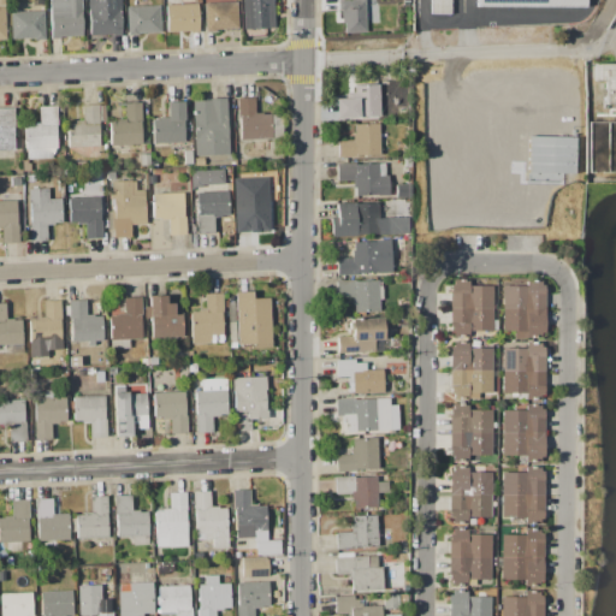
[(49,0),(81,0),(83,35),(52,36),(49,0)]
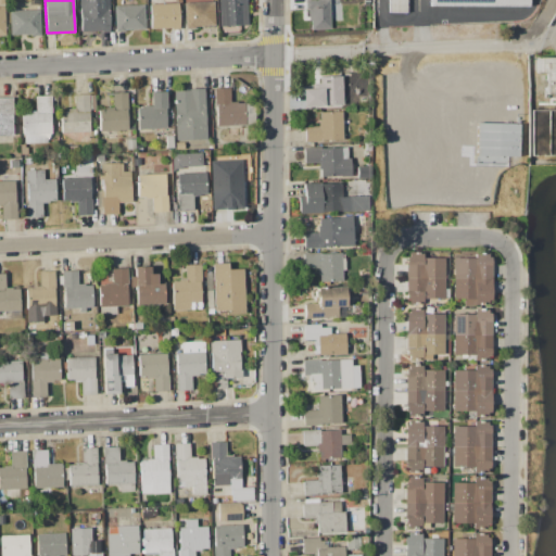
[(109,0),(110,30),(80,32),(78,0),(109,0)]
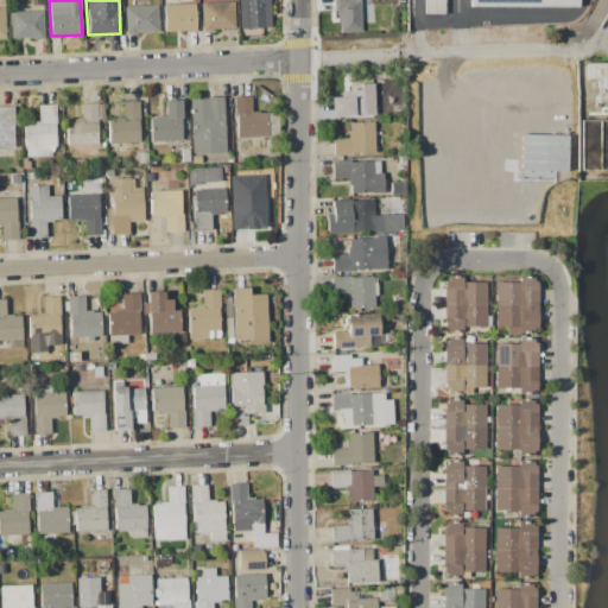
[(160,0),(177,0),(177,5),(194,4),(196,30),(166,32),(164,6),(160,6),(160,0)]
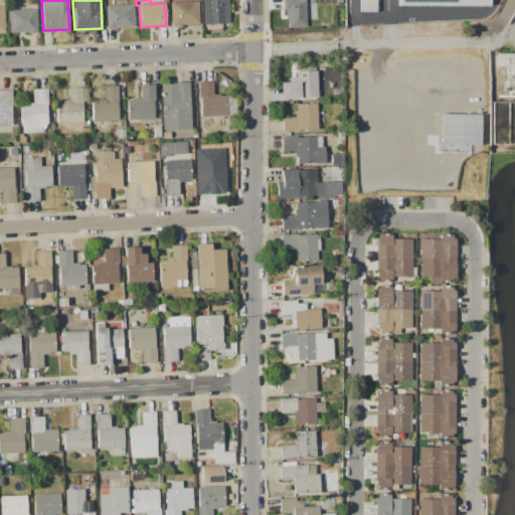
[(203,0),(228,0),(230,22),(205,24),(203,0)]
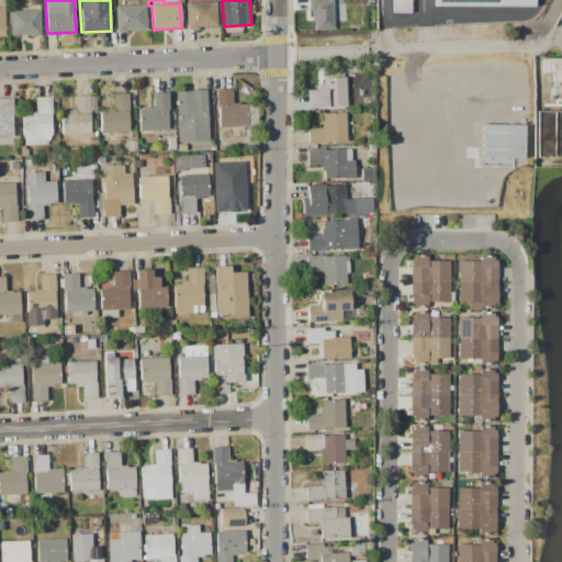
[(319,0),(332,0),(334,30),(328,30),(328,31),(315,32),(315,30),(314,30),(314,14),(312,14),(312,9),(308,9),(308,1),(319,0)]
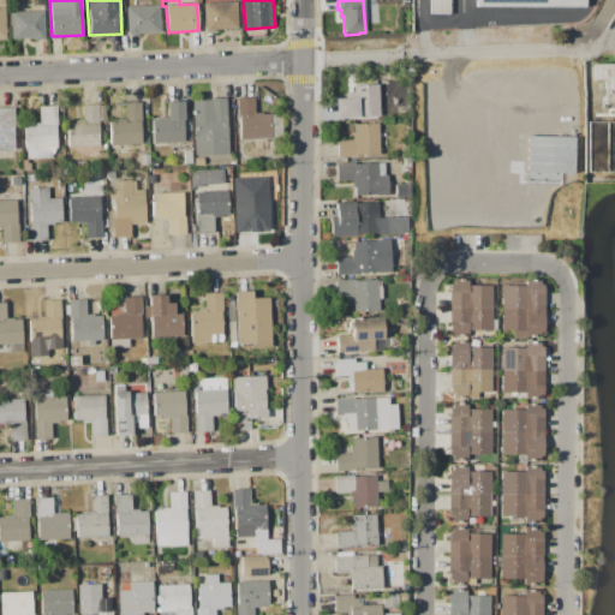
[(429,0),(449,0),(449,13),(429,13),(429,0)]
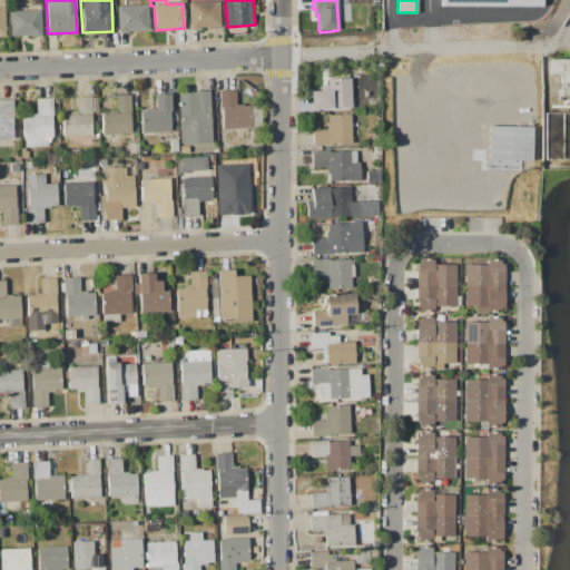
[(188,3),(219,2),(220,27),(189,28),(188,3)]
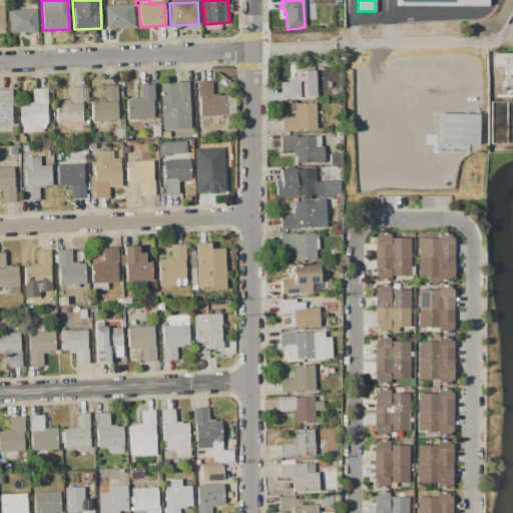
[(106,6),(132,5),(133,27),(106,28),(106,6)]
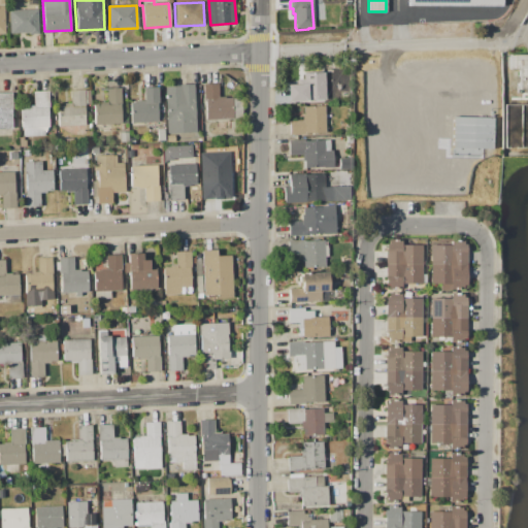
[(9,10),(37,8),(38,32),(10,34),(9,10)]
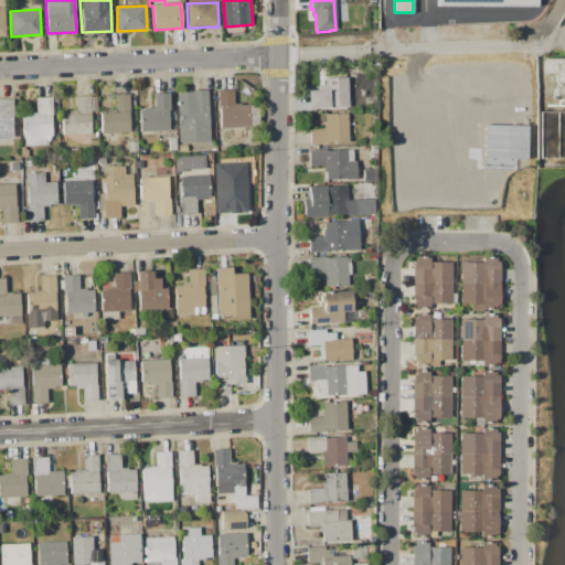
[(564,59),(564,85),(564,95),(555,95),(555,74),(545,74),(545,59),(564,59)]
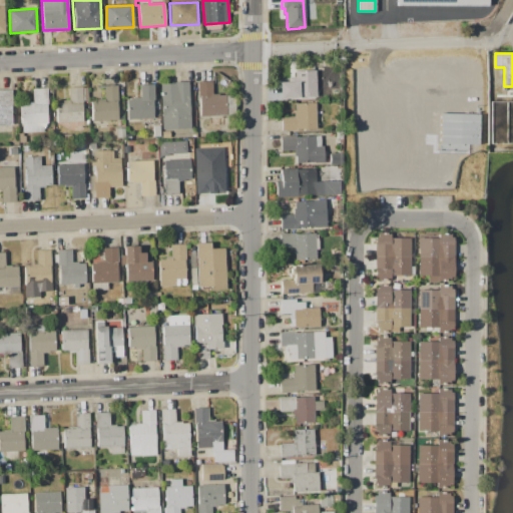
[(316,70),(316,76),(320,76),(321,89),(317,89),(317,97),(280,99),(279,75),(280,75),(280,68),(290,67),(291,77),(296,76),(295,71),(316,70)]
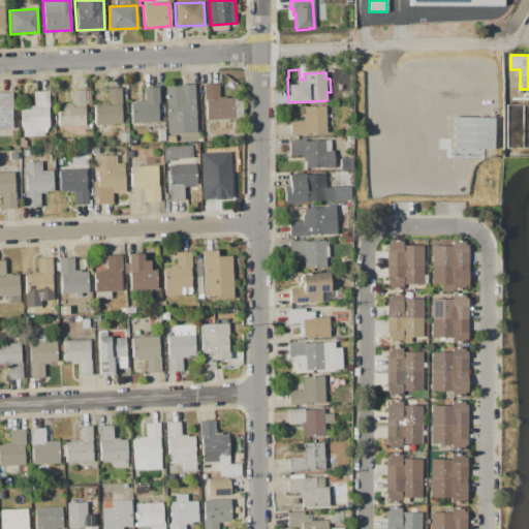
[(207,120),(205,85),(218,84),(219,98),(232,98),(234,119),(207,120)]
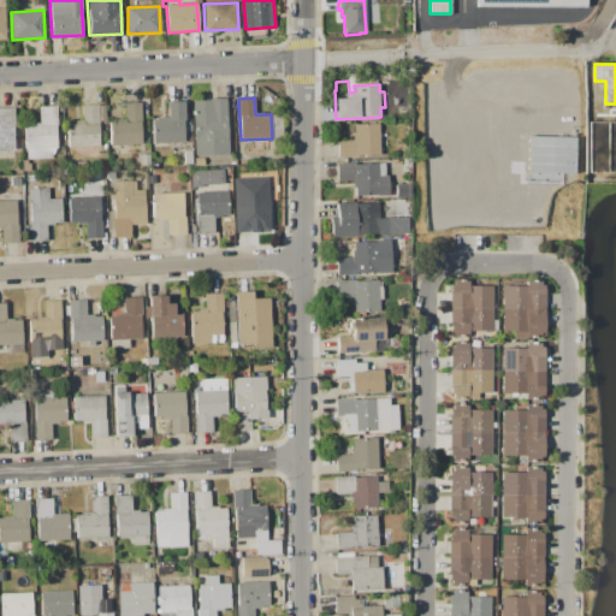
[(193,101),(225,99),(229,154),(195,155),(193,101)]
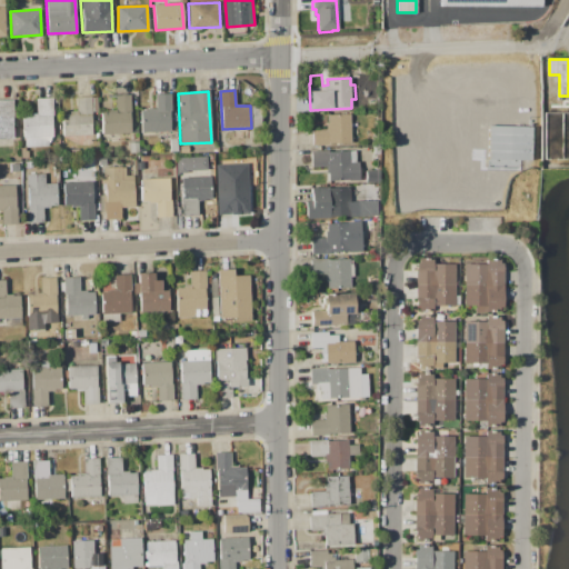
[(140,132),(140,111),(148,110),(148,109),(155,109),(155,93),(168,93),(169,131),(140,132)]
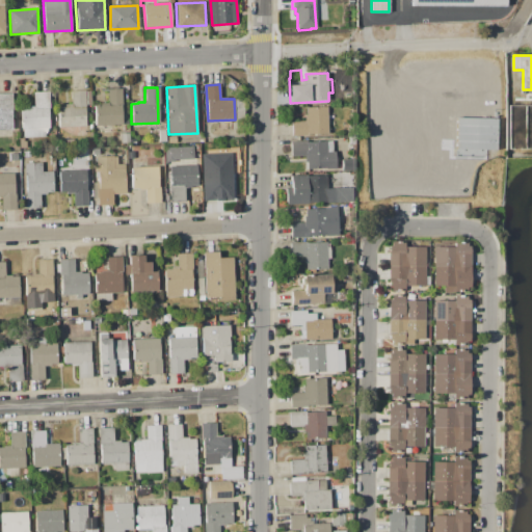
[(96,126),(95,106),(101,106),(101,103),(108,103),(107,89),(121,88),(122,125),(96,126)]
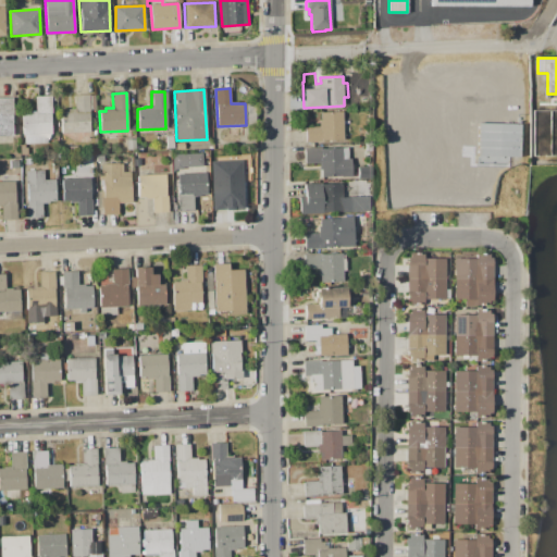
[(61,134),(59,113),(67,112),(67,110),(75,109),(74,96),(88,95),(89,111),(88,111),(89,132),(61,134)]
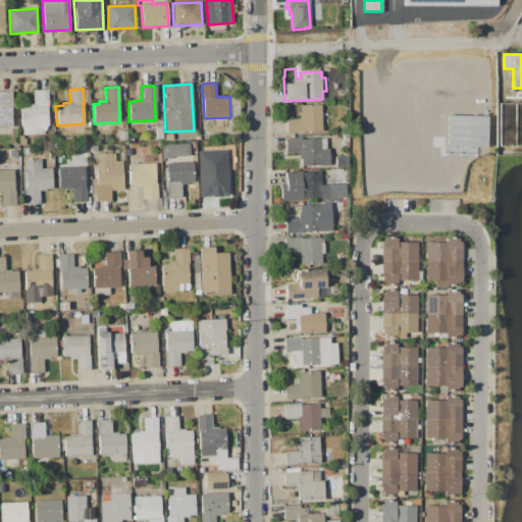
[(21,135),(20,104),(34,104),(33,91),(47,91),(48,106),(46,106),(47,125),(45,128),(43,134),(21,135)]
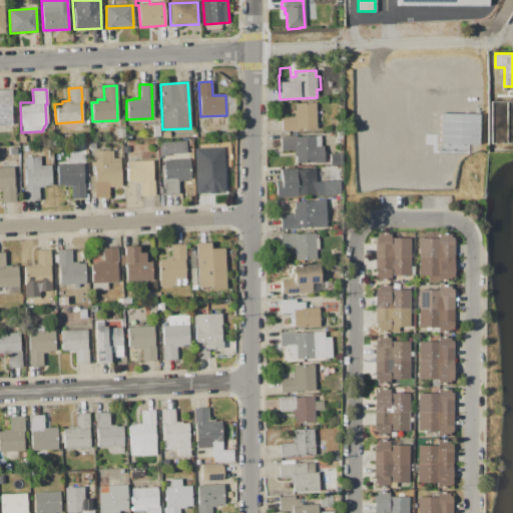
[(0,125),(0,90),(12,90),(12,106),(11,106),(11,125),(0,125)]
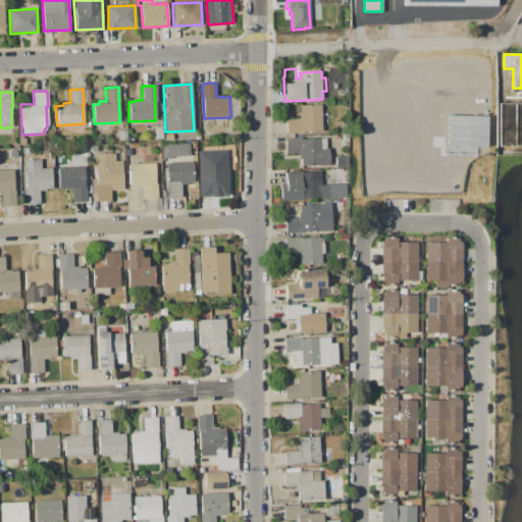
[(321,104),(322,132),(286,133),(286,119),(299,118),(299,112),(300,112),(300,105),(321,104)]
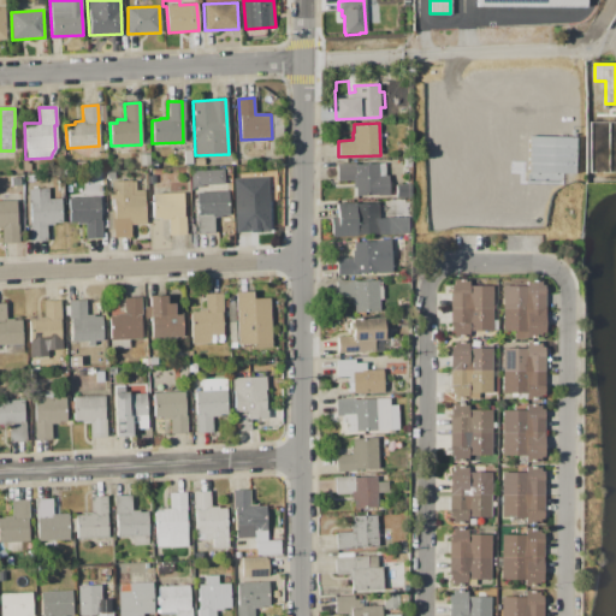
[(588,123),(615,123),(615,173),(588,173),(588,123)]
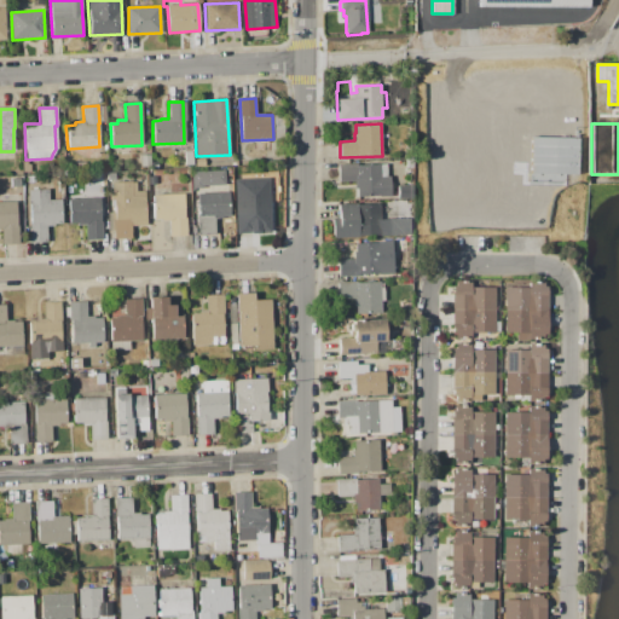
[(356,197),(354,181),(339,181),(339,165),(357,163),(357,165),(386,165),(387,177),(389,177),(389,196),(356,197)]
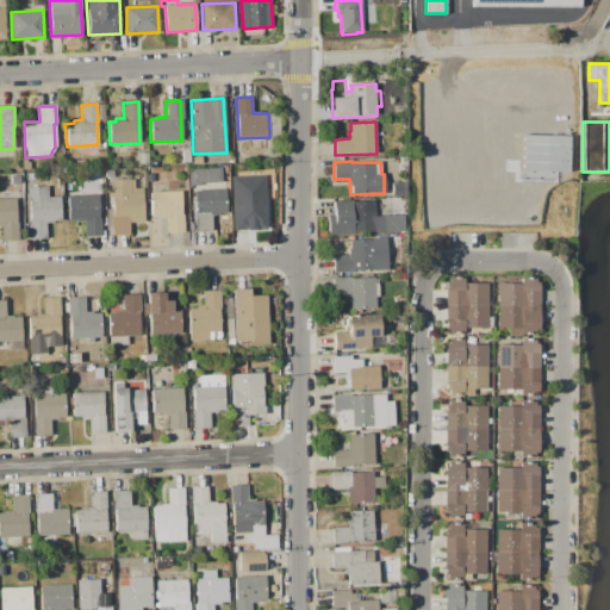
[(222,168),(222,182),(188,185),(188,169),(222,168)]
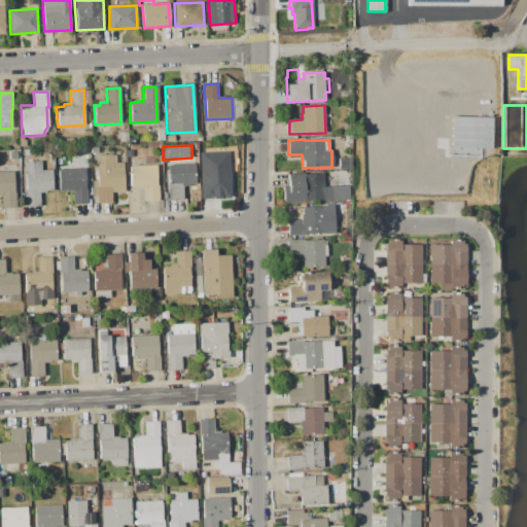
[(96,155),(115,154),(115,163),(124,163),(125,191),(111,192),(111,203),(98,203),(96,155)]
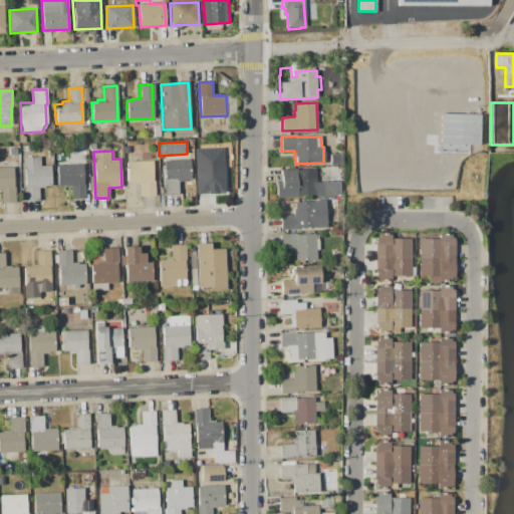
[(223,154),(224,180),(215,180),(215,183),(209,183),(210,191),(196,192),(195,170),(205,169),(204,155),(223,154)]
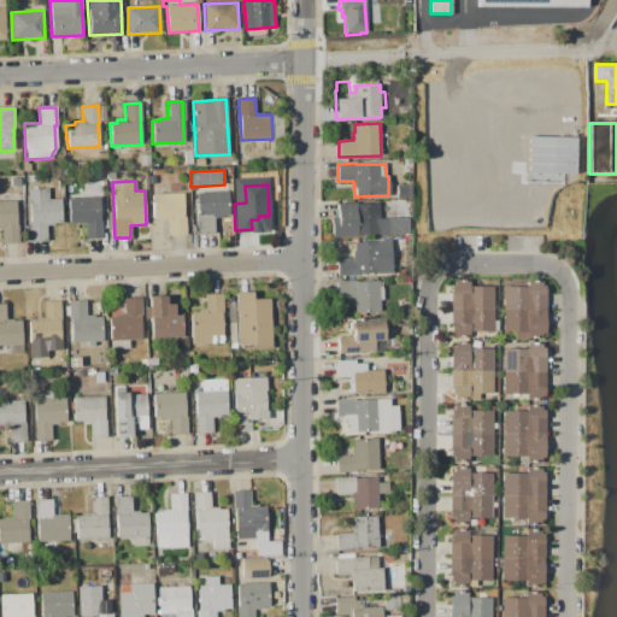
[(397,186),(411,186),(411,198),(397,199),(397,186)]
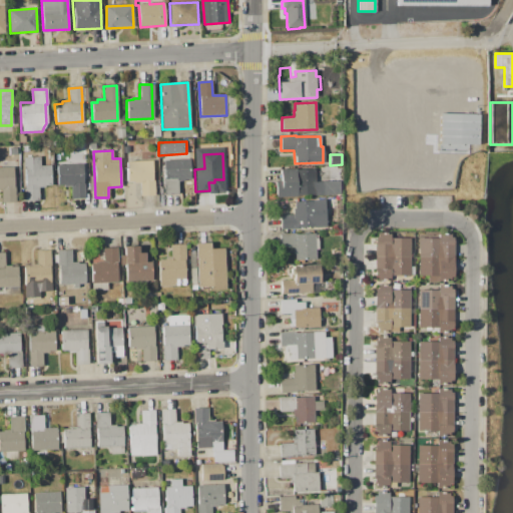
[(23,156),(39,156),(39,166),(51,165),(52,185),(44,185),(44,187),(38,187),(39,200),(25,201),(23,156)]
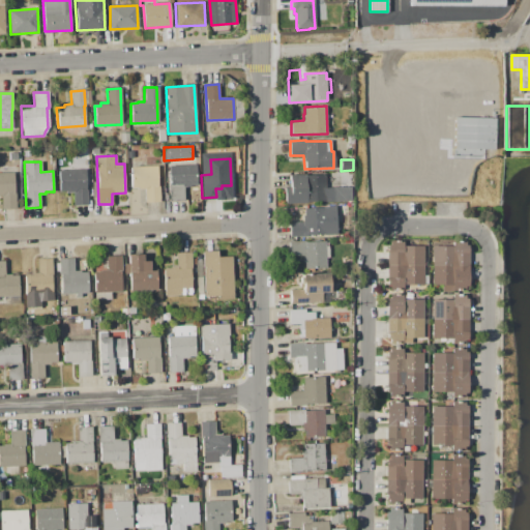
[(170,166),(196,164),(198,185),(183,186),(184,200),(172,201),(170,166)]
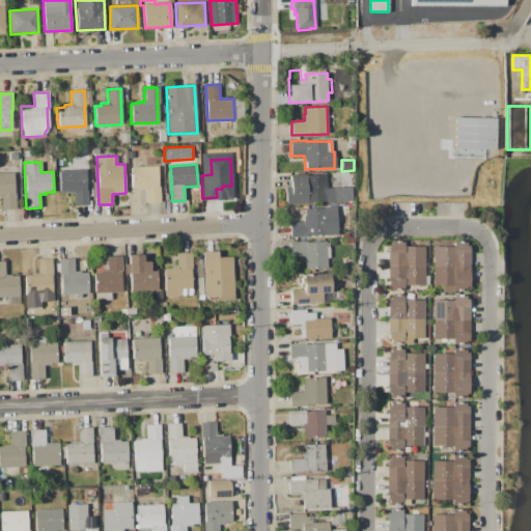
[(131,167),(158,166),(159,202),(145,202),(145,188),(131,189),(131,167)]
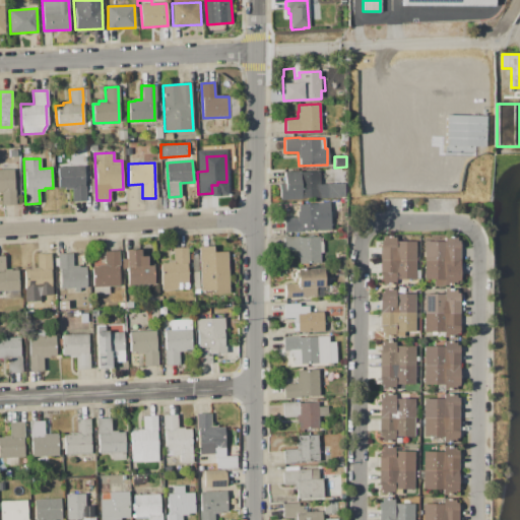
[(83,166),(85,201),(72,201),(72,189),(60,190),(59,167),(83,166)]
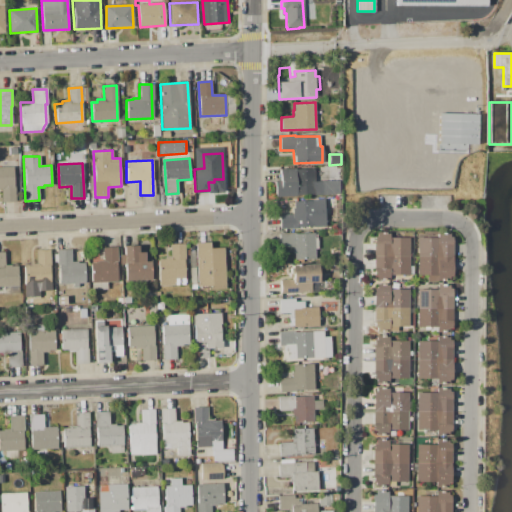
[(0,167),(13,166),(13,168),(18,168),(19,190),(15,190),(16,201),(1,202),(0,188),(0,167)]
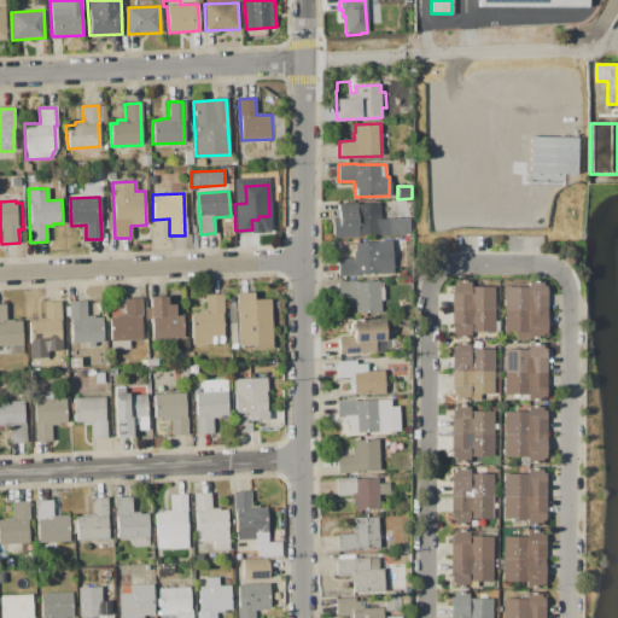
[(338,204),(380,203),(380,235),(332,237),(332,217),(338,217),(338,204)]
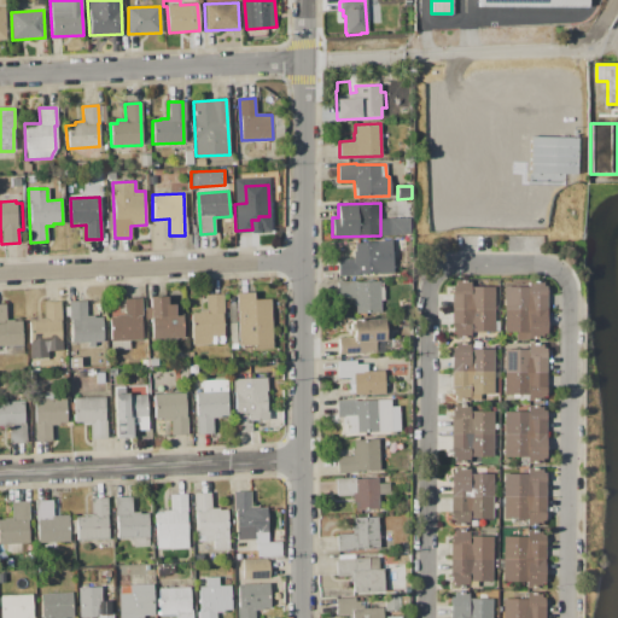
[(386,220),(409,219),(410,234),(388,235),(386,220)]
